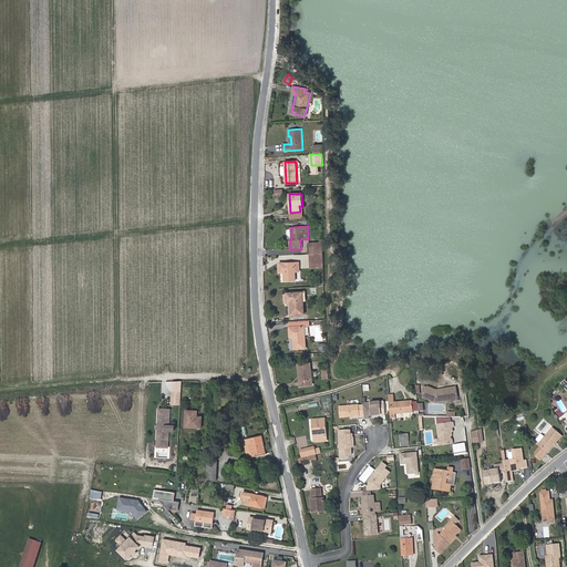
[(323,253),(310,254),(310,264),(323,264),(323,253)]
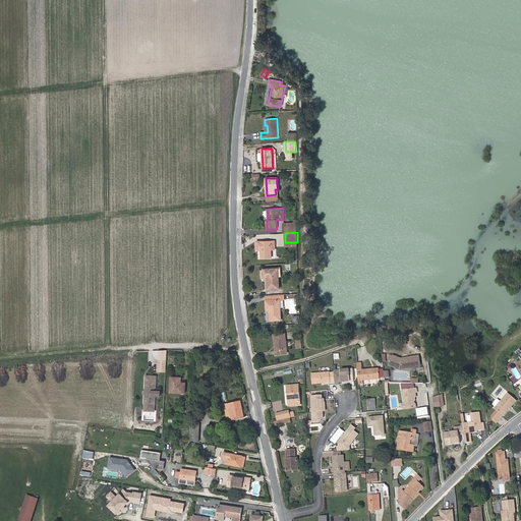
[(271,257),(271,250),(271,241),(256,241),(256,250),(262,250),(262,257),(271,257)]
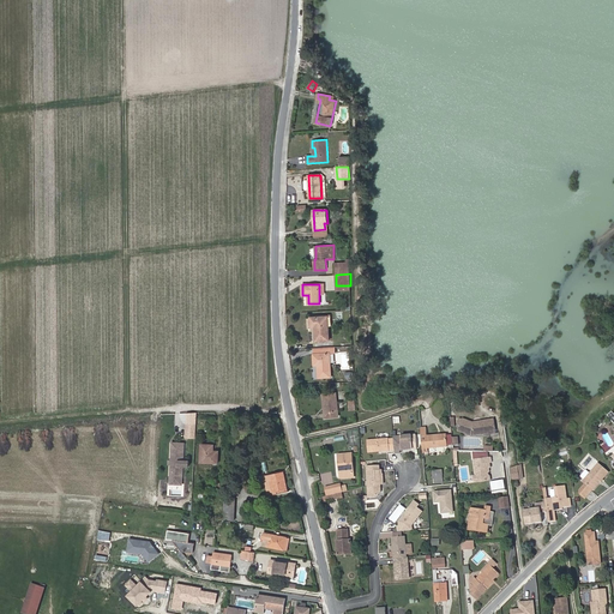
[(315,341),(330,341),(327,317),(311,318),(311,326),(314,326),(315,341)]
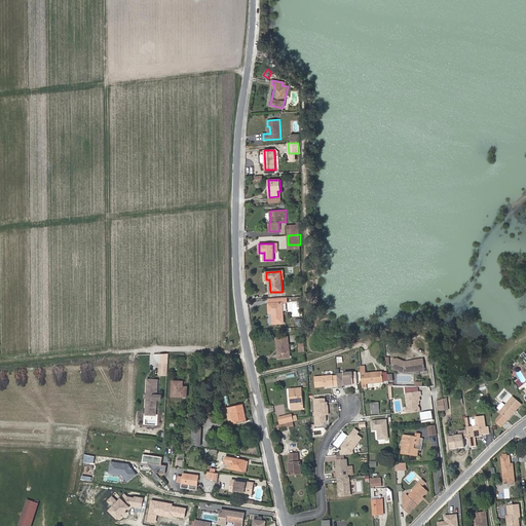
[(284,323),(283,302),(268,303),(269,313),(272,312),(272,324),(284,323)]
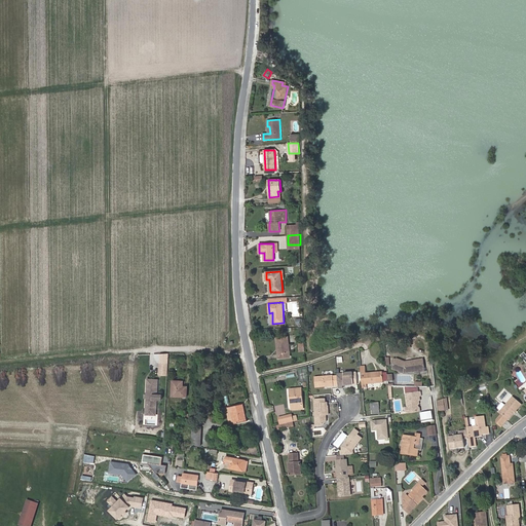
[(289,337),(276,338),(278,358),(291,357),(289,337)]
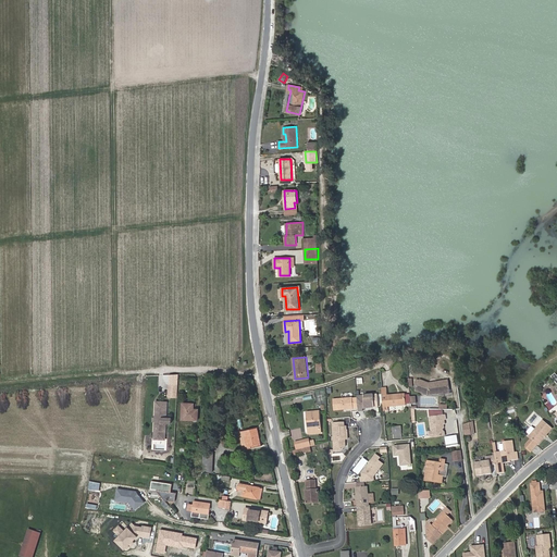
[(444,394),(450,393),(447,381),(429,384),(421,381),(417,392),(428,396),(443,393),(444,394)]
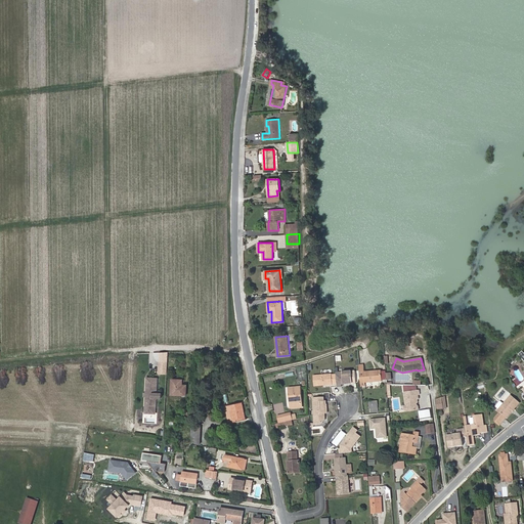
[(167,372),(167,360),(160,360),(159,372),(167,372)]
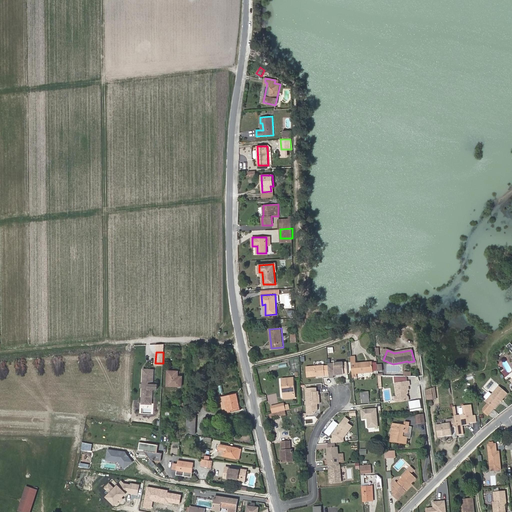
[(351,357),(352,374),(357,373),(373,372),(372,362),(356,364),(355,357),(351,357)]
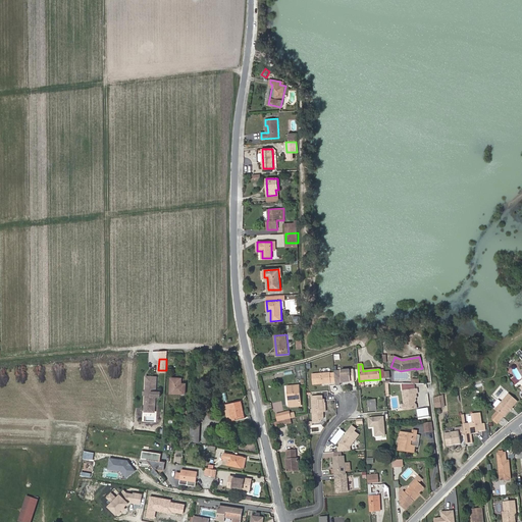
[(352,382),(351,370),(334,372),(336,386),(341,385),(341,383),(352,382)]
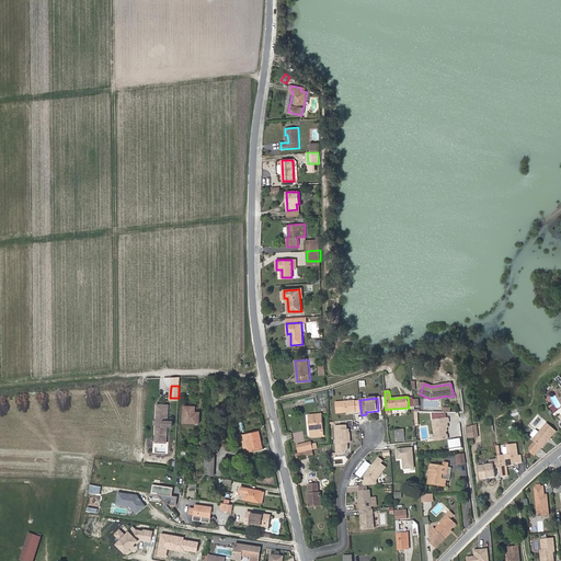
[(173,402),(158,401),(157,419),(158,420),(158,424),(157,424),(156,436),(157,436),(157,442),(167,442),(167,437),(171,437),(172,424),(168,424),(168,420),(172,420),(173,402)]
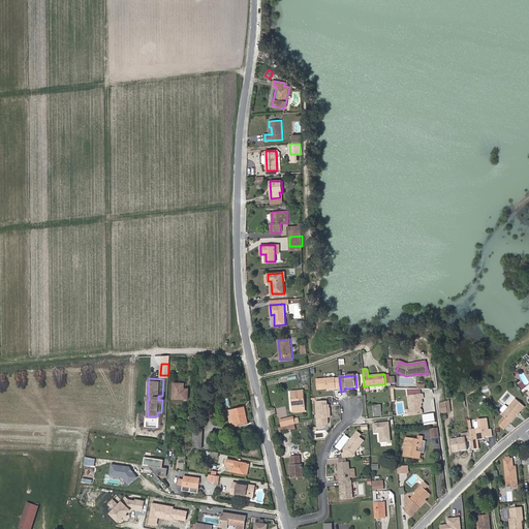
[(336,389),(335,378),(316,380),(317,391),(336,389)]
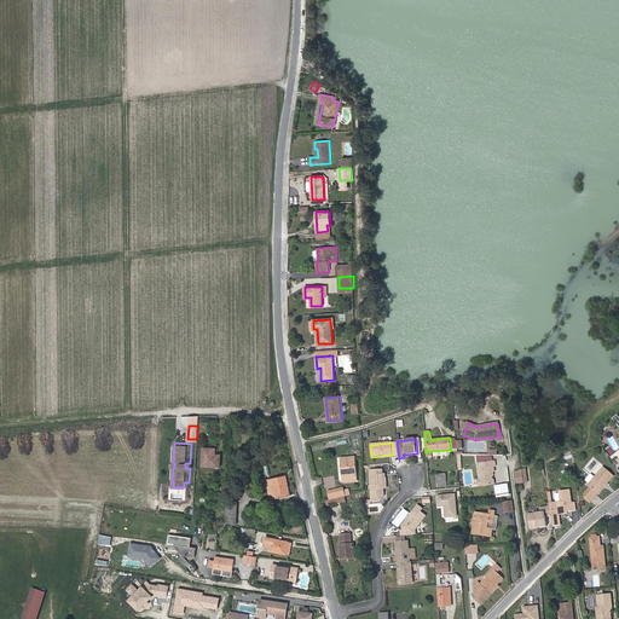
[(203,447),(202,466),(219,467),(220,460),(215,460),(215,455),(215,449),(203,447)]
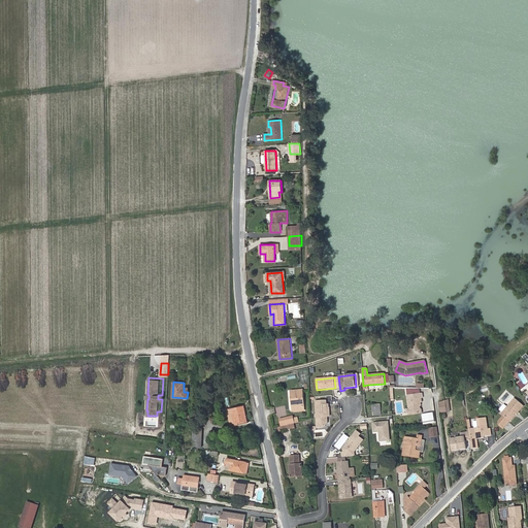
[(292,406),(294,406),(294,411),(304,410),(302,390),(291,391),(292,406)]
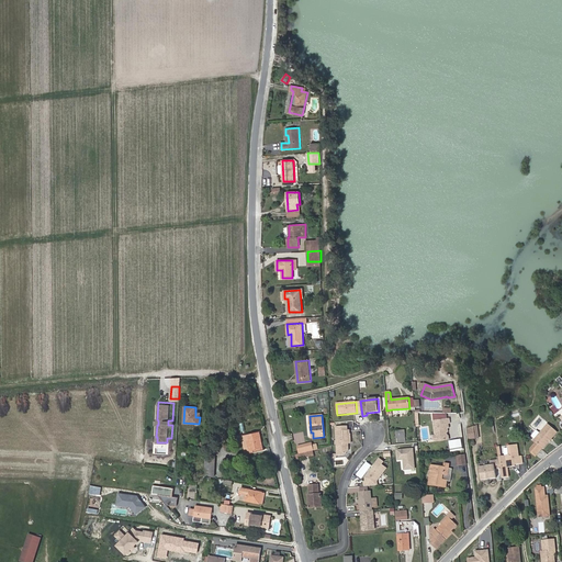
[(434,420),(436,436),(437,437),(437,441),(448,440),(447,433),(445,429),(445,428),(448,428),(449,428),(449,424),(450,424),(450,418),(434,420)]
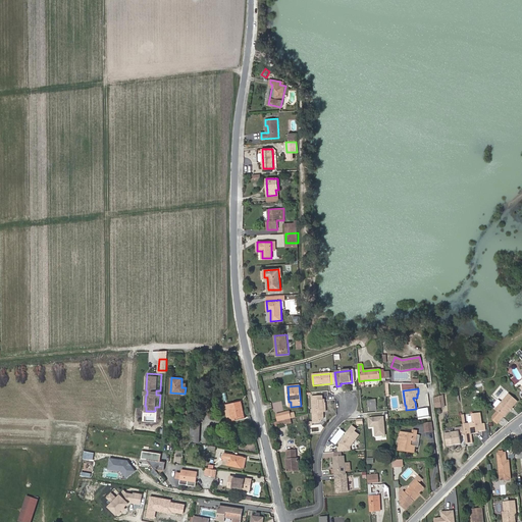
[(517,400),(509,393),(496,408),(498,410),(502,413),(504,414),(505,415),(510,409),(510,408),(510,407),(512,406),(517,400)]
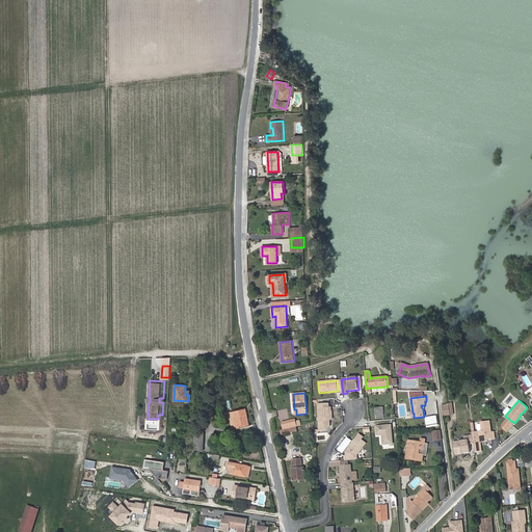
[(333,420),(331,411),(330,411),(330,407),(328,408),(328,404),(318,404),(320,431),(325,431),(329,426),(329,420),(333,420)]
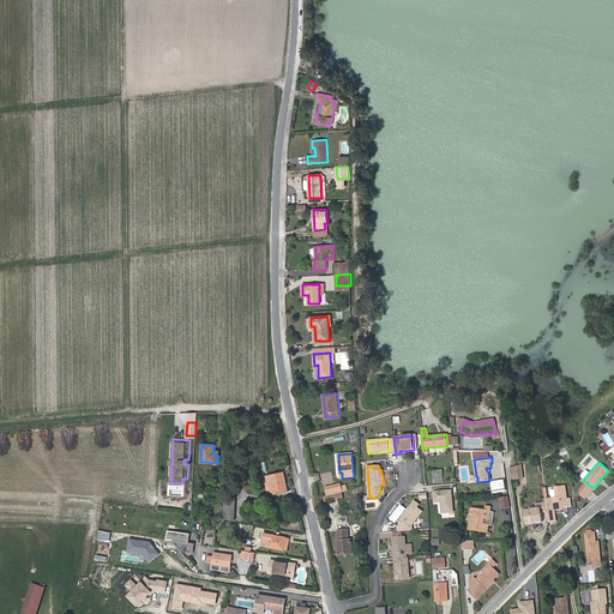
[(435,480),(443,480),(443,470),(432,471),(433,480),(435,480)]
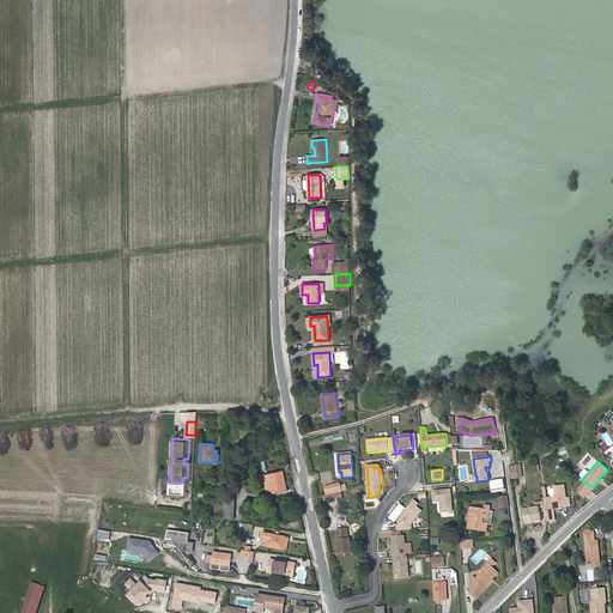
[(283,471),(263,475),(268,495),(286,491),(284,484),(285,484),(283,471)]
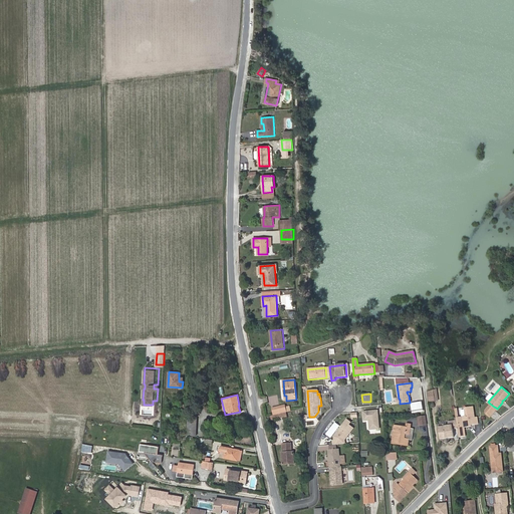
[(496,408),(494,407),(490,404),(485,410),(485,413),(489,416),(496,408)]
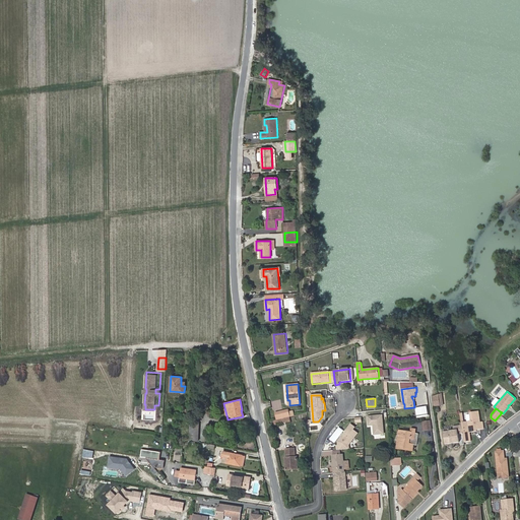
[(289,417),(290,416),(288,411),(288,409),(275,413),(277,419),(282,418),(289,417)]
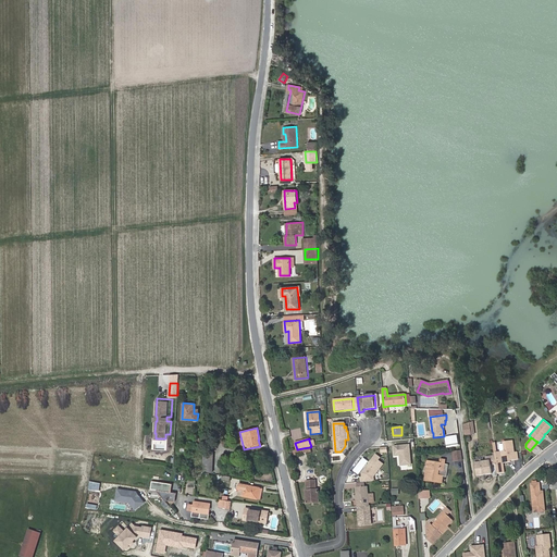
[(502,450),(503,462),(509,461),(508,460),(510,459),(518,458),(517,450),(515,450),(514,442),(509,442),(508,440),(504,441),(505,449),(502,450)]
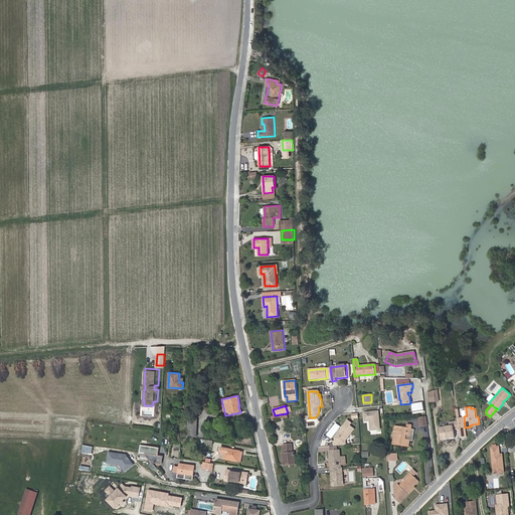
[(197,412),(189,412),(188,436),(196,437),(197,412)]
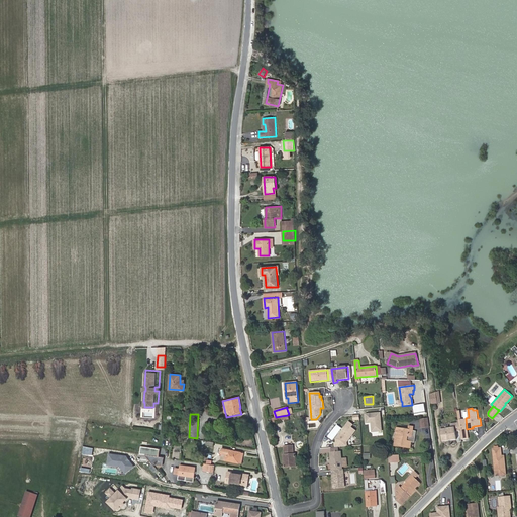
[(421,419),(422,428),(429,427),(428,418),(421,419)]
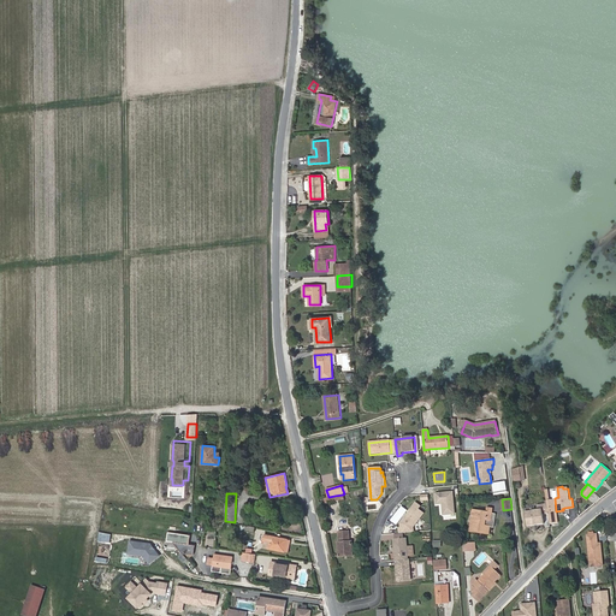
[(544,522),(543,514),(549,513),(548,502),(537,504),(537,508),(525,510),(527,525),(544,522)]
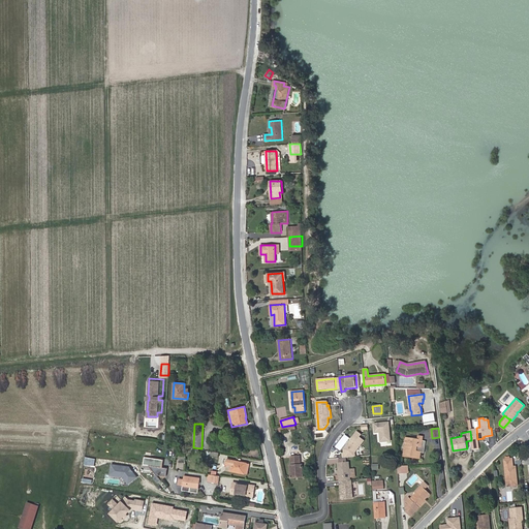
[(354,453),(364,441),(360,438),(362,435),(358,432),(344,449),(344,454),(343,454),(343,459),(355,458),(354,453)]
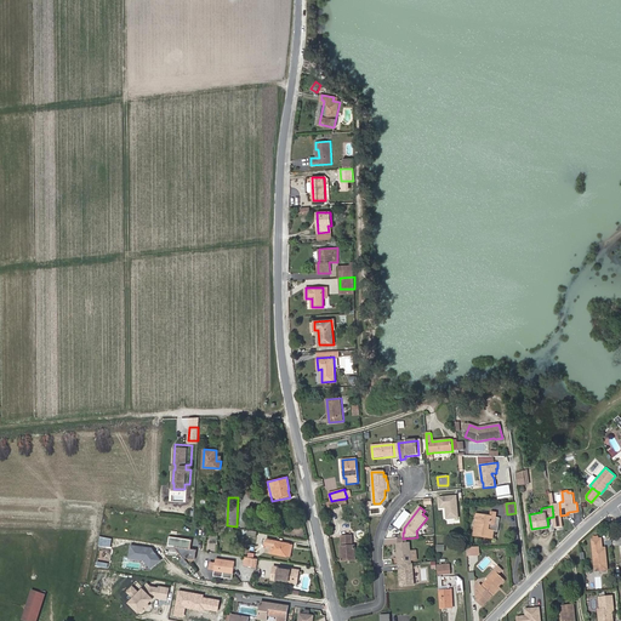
[(489,531),(495,531),(499,533),(500,518),(496,517),(496,513),(491,512),(490,517),(477,514),(474,534),(489,536),(489,531)]
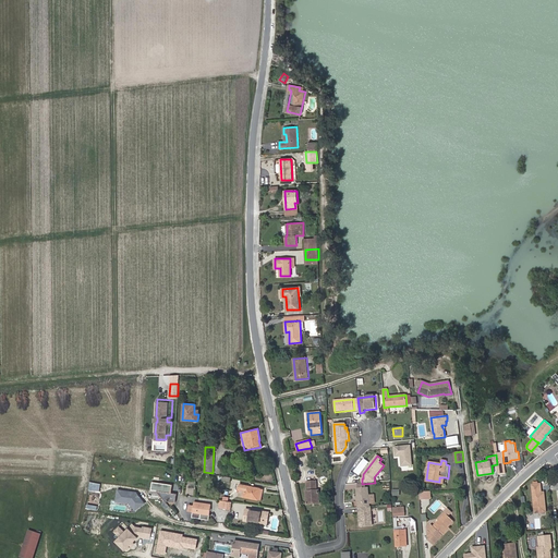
[(542,493),(541,484),(532,485),(535,514),(545,513),(544,502),(545,502),(544,493),(542,493)]
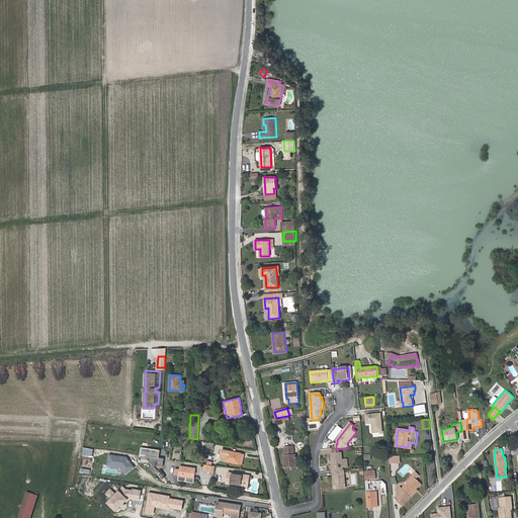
[(226,461),(240,464),(240,463),(242,453),(228,450),(226,456),(224,456),(224,460),(226,460),(226,461)]
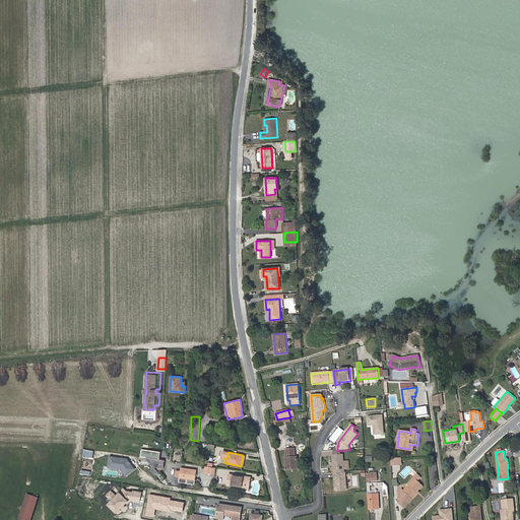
[(295,456),(293,456),(293,452),(284,452),(286,470),(299,469),(298,457),(295,457),(295,456)]
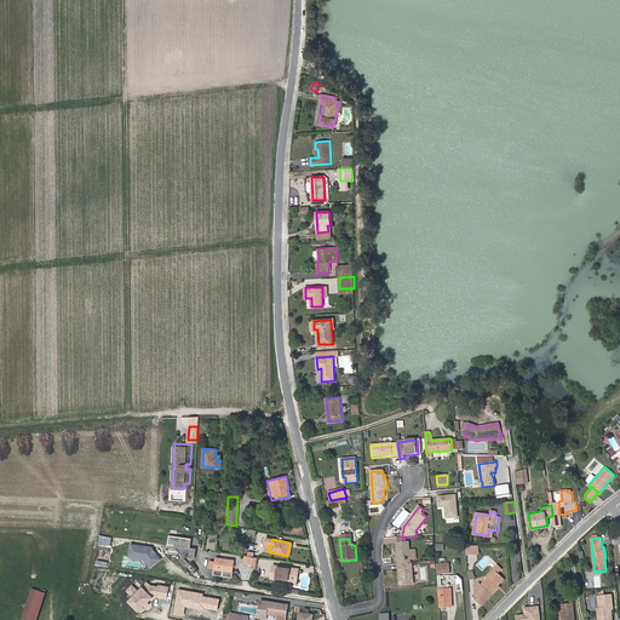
[(130,543),(127,557),(145,560),(144,564),(158,566),(159,556),(153,555),(155,546),(130,543)]
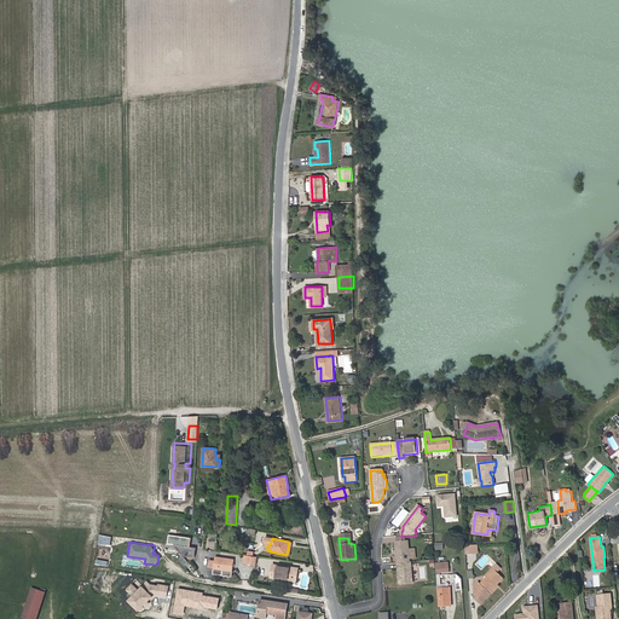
[(410,562),(408,542),(395,542),(397,563),(398,563),(410,562)]
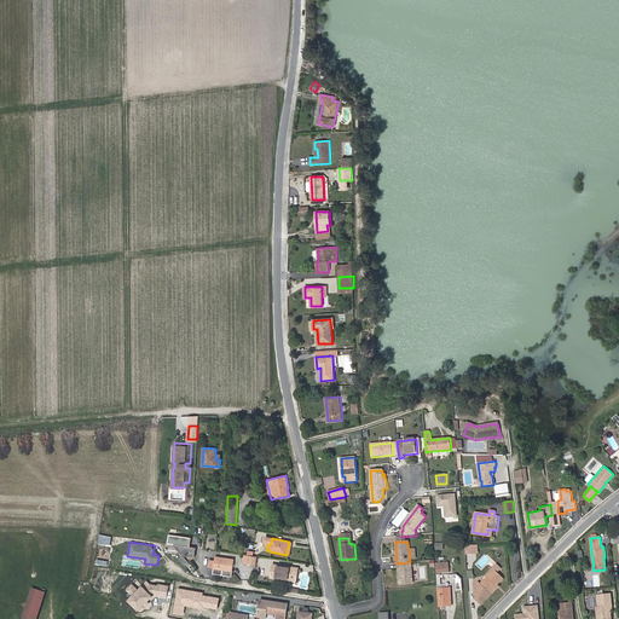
[(174,554),(194,556),(195,548),(175,545),(174,554)]
